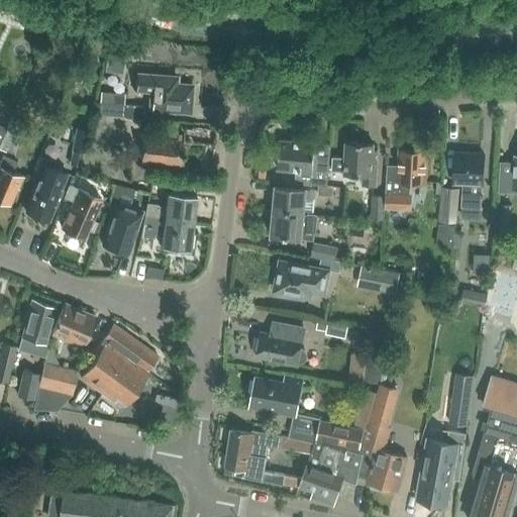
[(125,52),(107,48),(104,72),(122,75),(125,52)]
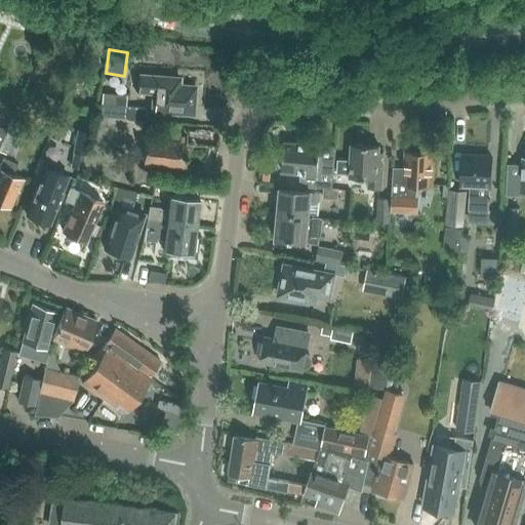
[(154,95),(154,112),(193,115),(195,87),(182,86),(180,77),(138,74),(136,96),(139,96),(139,94),(154,95)]
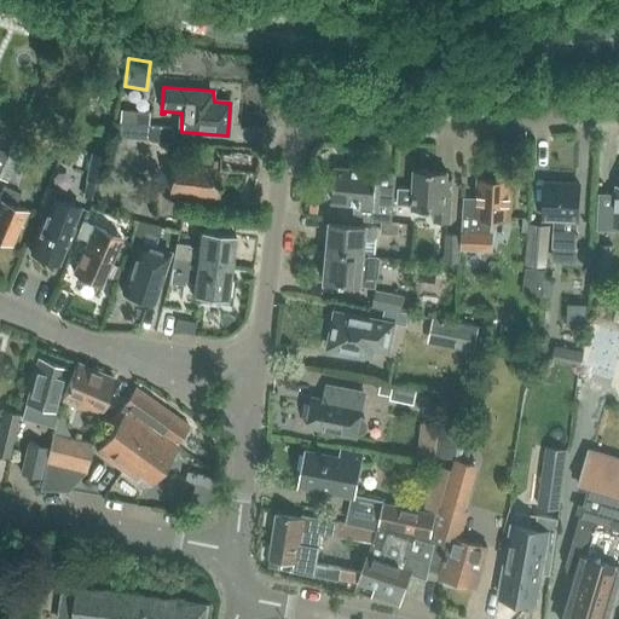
[(117,138),(149,142),(171,144),(172,144),(173,128),(146,126),(119,122),(117,138)]
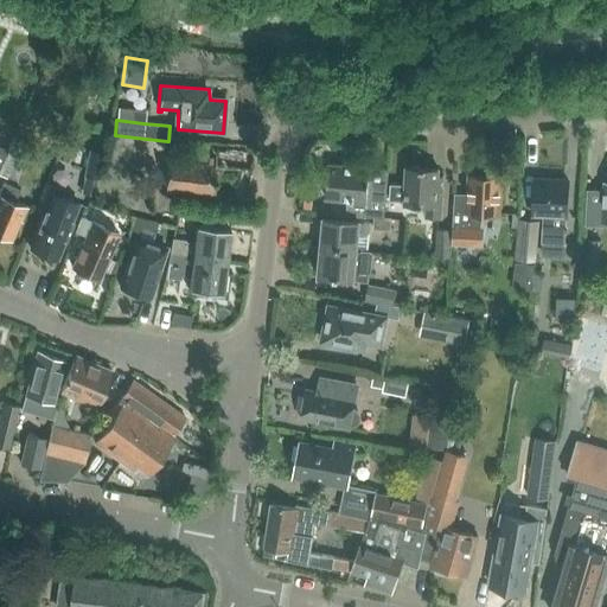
[(7,152),(0,166),(0,173),(6,176),(16,180),(21,167),(18,165),(23,154),(17,152),(23,136),(14,133),(7,149),(7,152)]
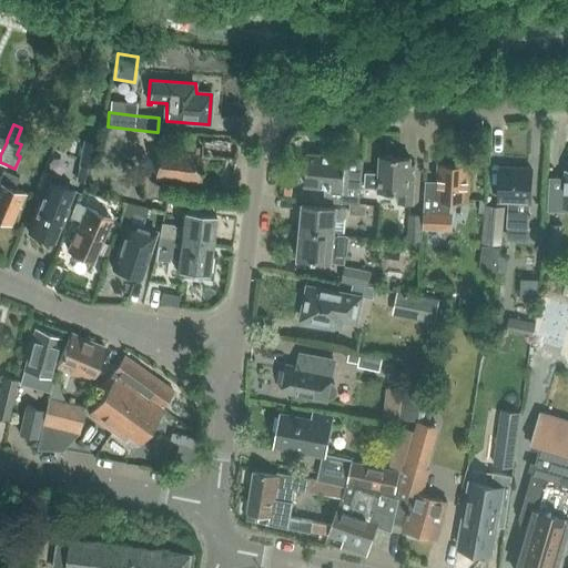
[(97,143),(83,141),(78,166),(91,170),(97,143)]
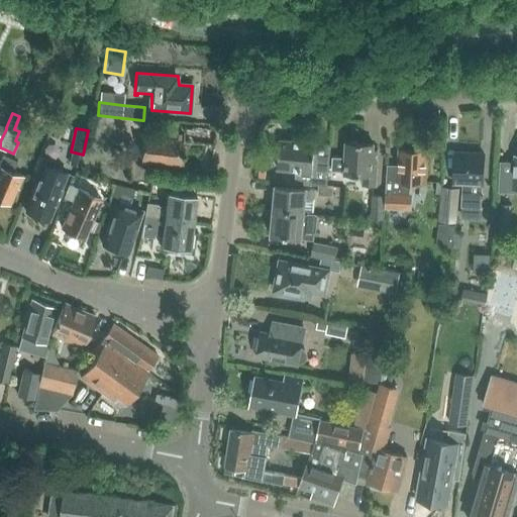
[(139,164),(182,170),(185,140),(143,135),(139,164)]
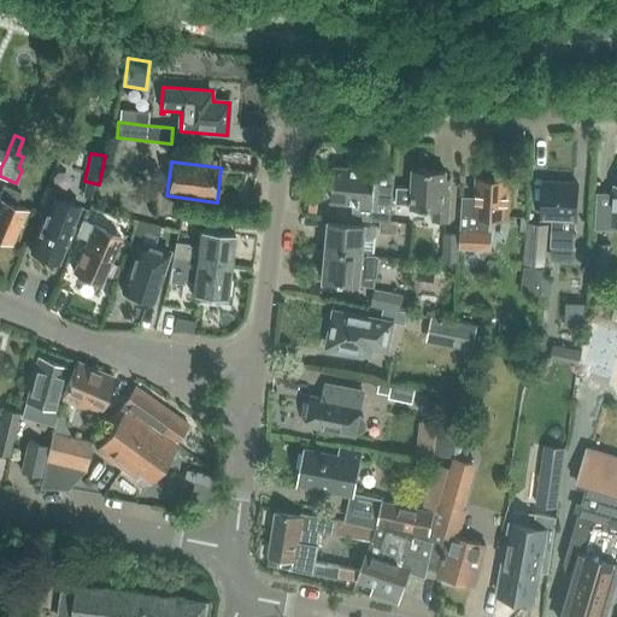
[(354,206),(354,211),(354,217),(381,219),(398,222),(399,211),(393,210),(394,194),(375,192),(377,172),(334,168),(330,204),(354,206)]
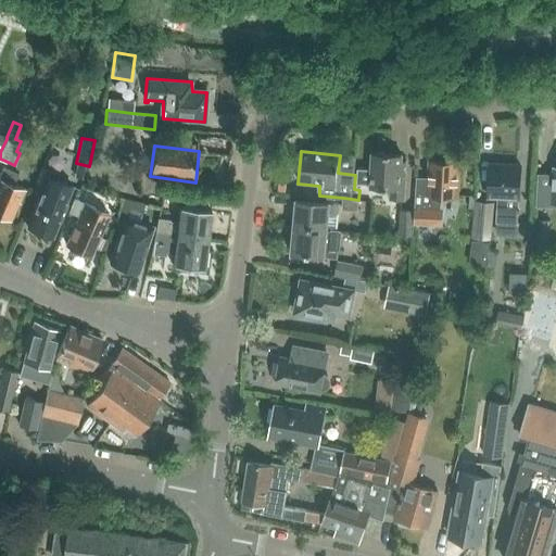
[(373,153),(371,171),(357,169),(356,185),(370,186),(370,188),(389,190),(389,201),(405,201),(407,162),(401,160),(402,154),(373,153)]
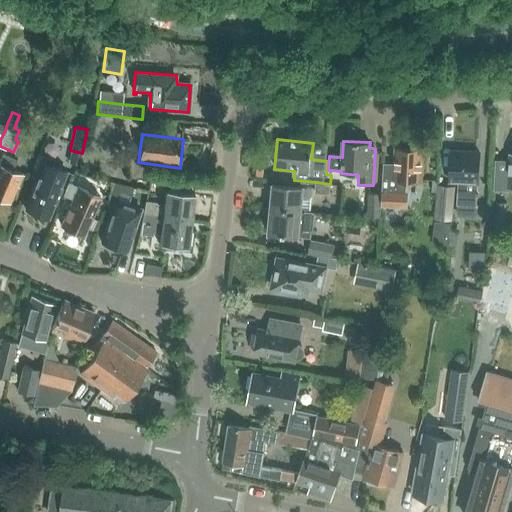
[(396,148),(395,163),(383,162),(381,206),(407,208),(408,191),(406,191),(407,183),(420,184),(422,150),(396,148)]
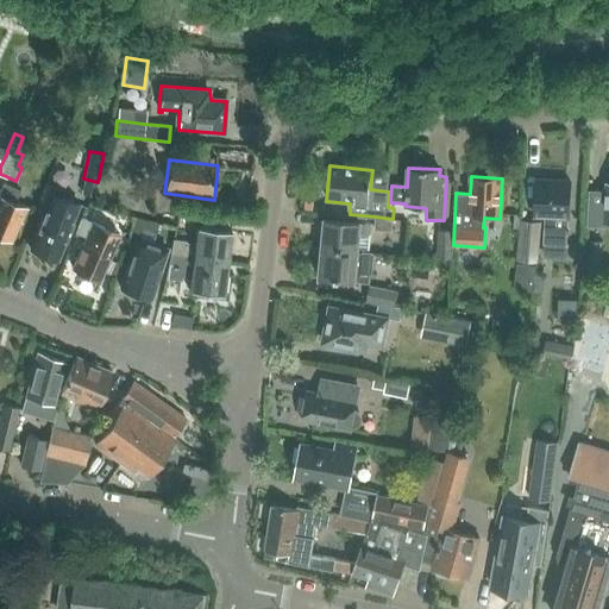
[(535,199),(534,218),(544,219),(544,228),(542,244),(545,244),(566,245),(567,230),(567,220),(567,219),(569,200),(570,182),(537,180),(535,199)]
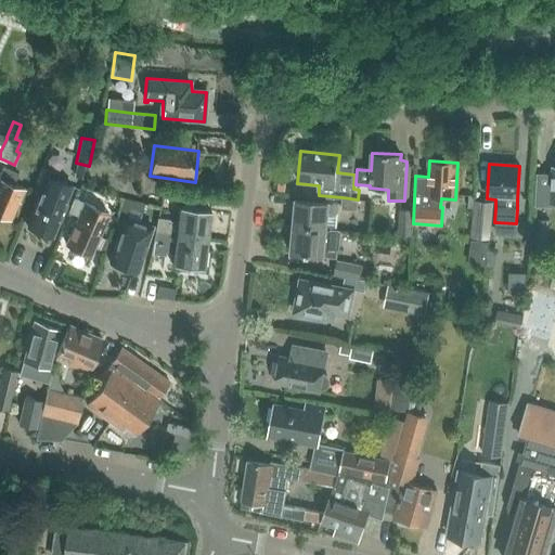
[(2,166),(0,170),(0,219),(2,220),(7,220),(7,218),(10,220),(24,190),(25,189),(13,183),(17,172),(12,170),(3,167),(2,166)]
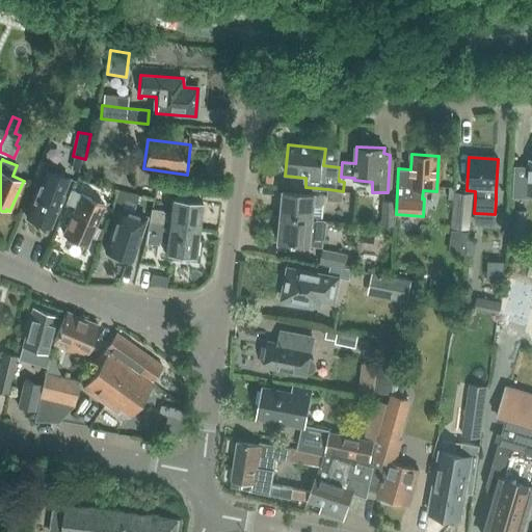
[(514,167),(512,196),(527,197),(527,195),(531,195),(531,160),(529,160),(529,165),(529,168),(514,167)]
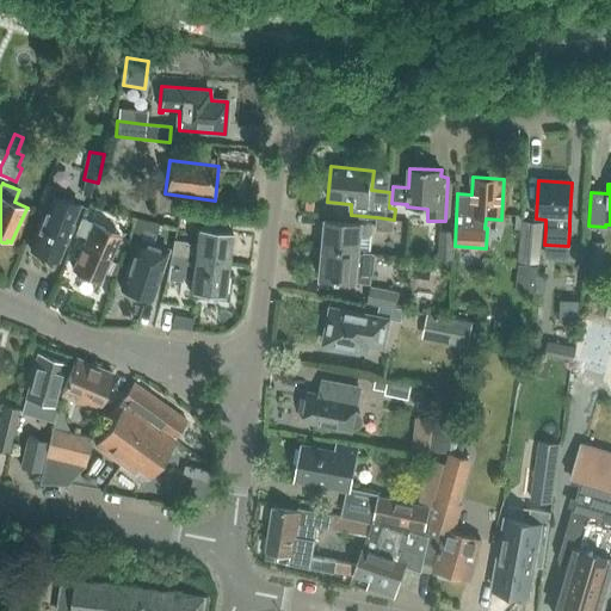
[(30,251),(37,253),(38,257),(47,260),(50,258),(57,260),(79,205),(59,198),(62,191),(45,185),(35,211),(43,215),(30,251)]
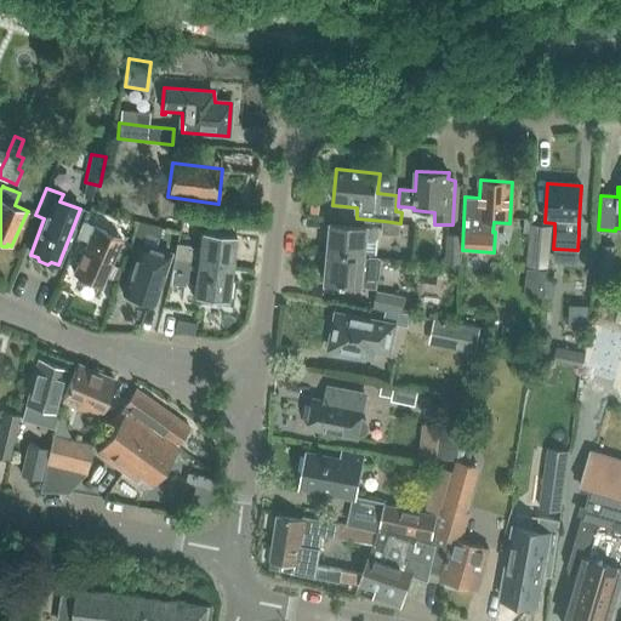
[(132,258),(120,295),(137,300),(140,302),(147,305),(151,303),(155,305),(172,251),(155,246),(142,241),(143,235),(158,239),(161,229),(137,221),(126,256),(132,258)]
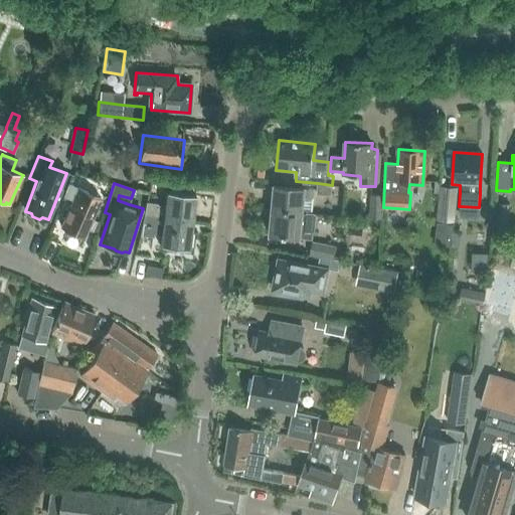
[(318,186),(317,193),(331,195),(332,185),(326,184),(318,183),(318,186)]
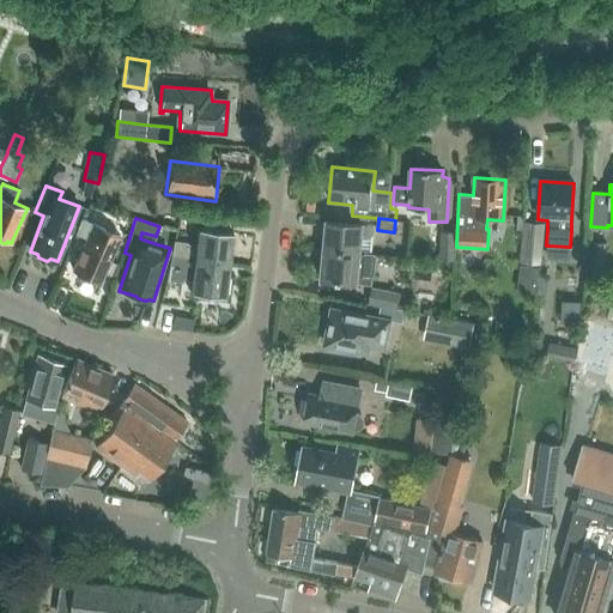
[(327,219),(323,250),(362,254),(370,254),(374,224),(327,219)]
